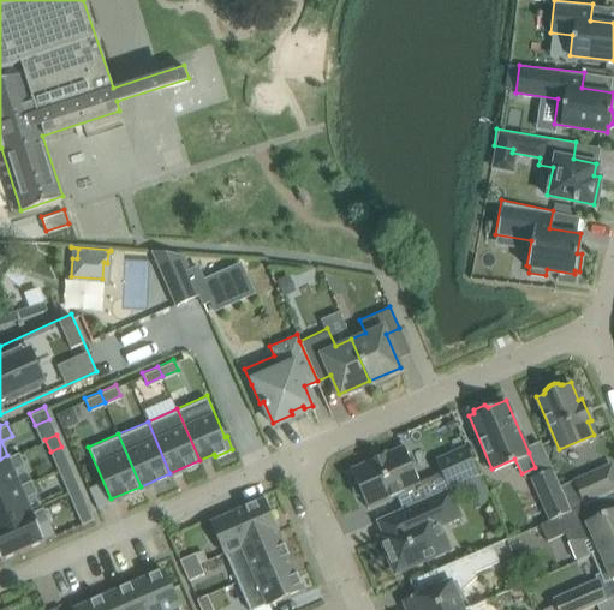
[(367,506),(419,482),(403,444),(350,467),(355,479),(355,480),(353,482),(352,483),(351,484),(351,485),(351,486),(351,488),(352,489),(352,490),(353,491),(355,492),(356,492),(357,494),(358,494),(359,492),(361,492),(367,506)]
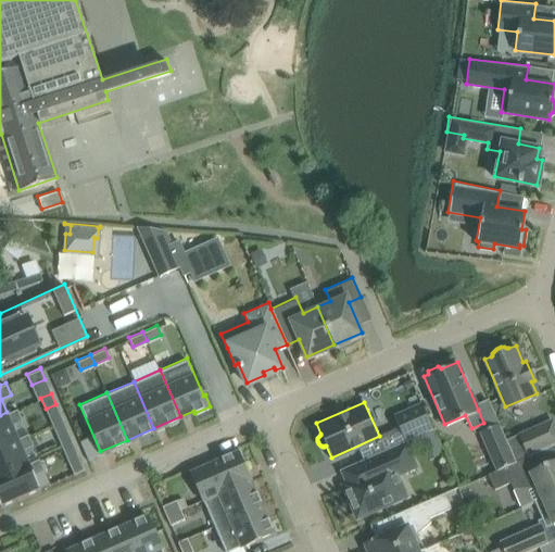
[(404,439),(417,434),(431,427),(420,402),(393,414),(404,439)]
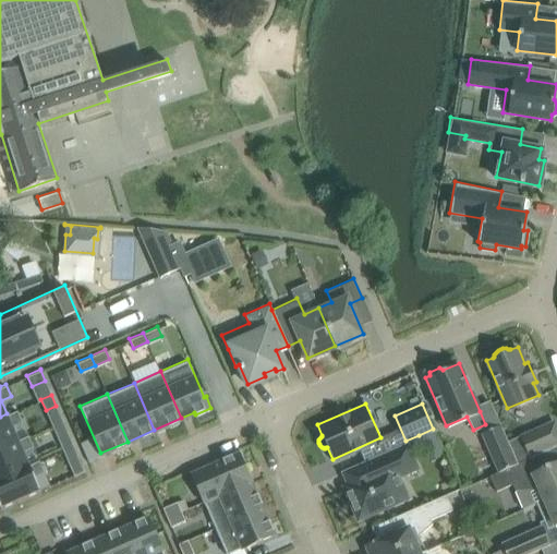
[(12,425),(22,421),(16,409),(7,413),(0,417),(0,446),(17,438),(12,425)]
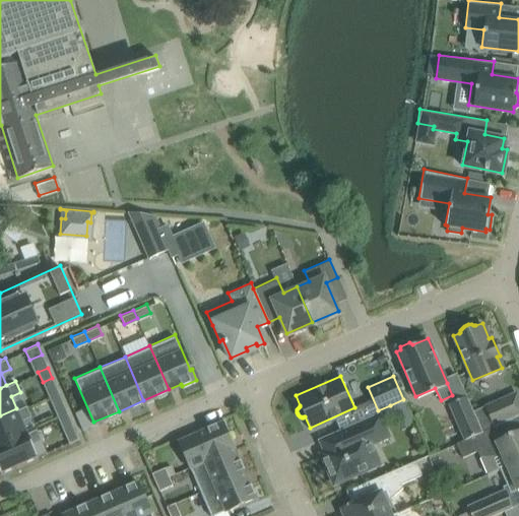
[(53,405),(62,401),(58,390),(48,394),(53,405)]
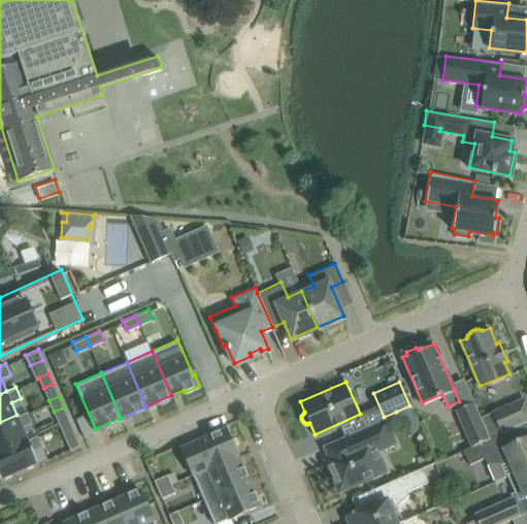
[(471,445),(489,436),(473,400),(455,408),(471,445)]
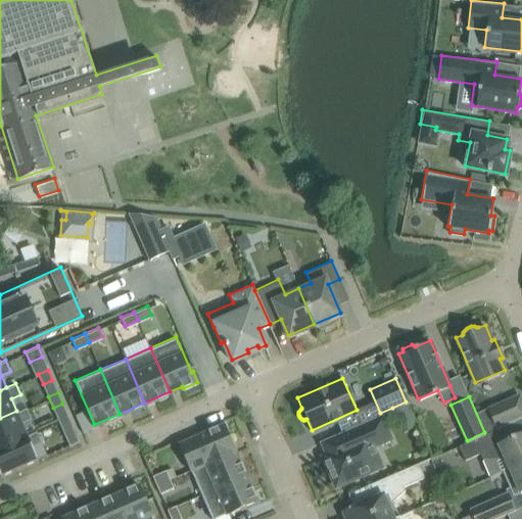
[(495,427),(505,424),(520,417),(513,402),(488,413),(495,427)]
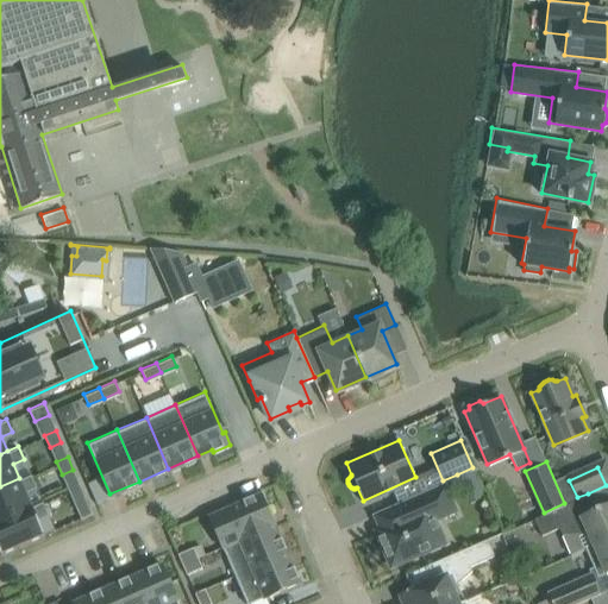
[(25,491),(36,485),(30,473),(19,478),(0,486),(0,520),(31,505),(25,491)]
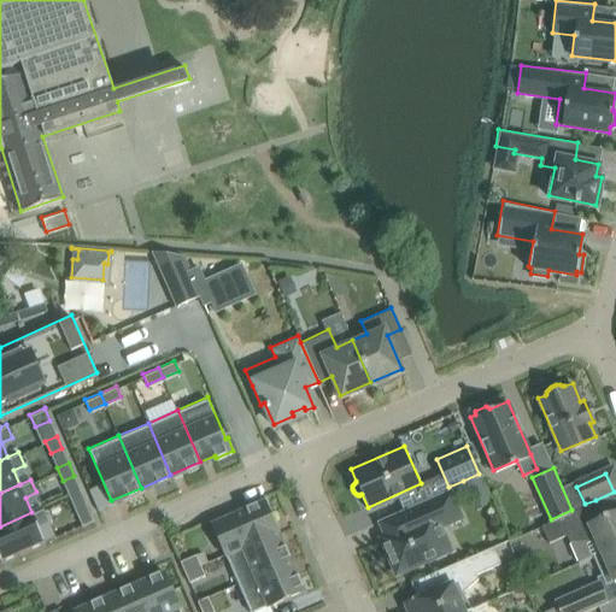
[(461,516),(449,487),(376,519),(376,521),(379,519),(385,534),(380,535),(396,571),(449,548),(439,524),(461,516)]
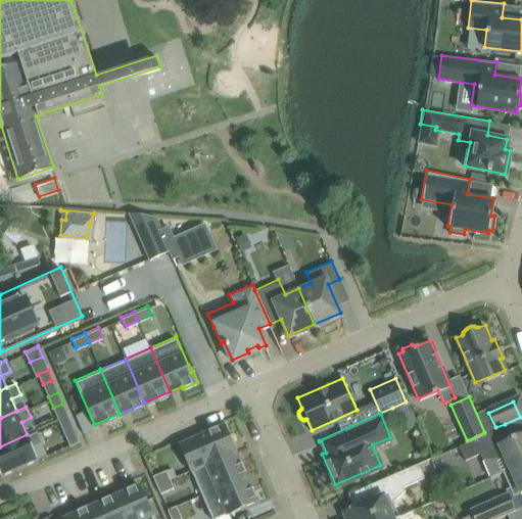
[(73,427),(73,426),(68,416),(58,420),(63,431),(73,427)]
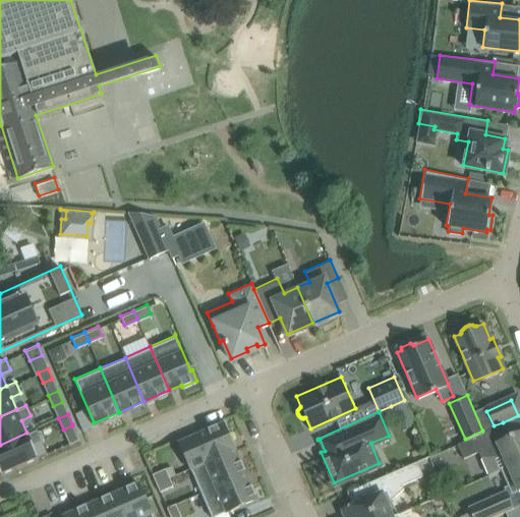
[(226,431),(228,429),(224,418),(209,425),(210,427),(178,441),(189,466),(233,447),(226,431)]
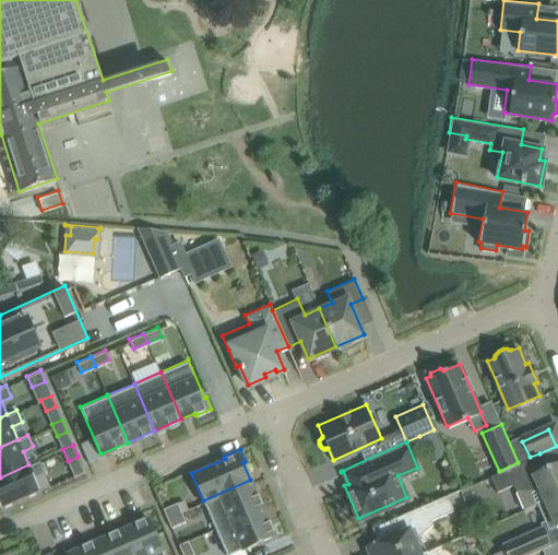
[(542,499),(557,492),(557,461),(545,468),(539,453),(530,457),(518,462),(499,471),(489,475),(496,491),(512,483),(514,489),(536,487),(542,499)]
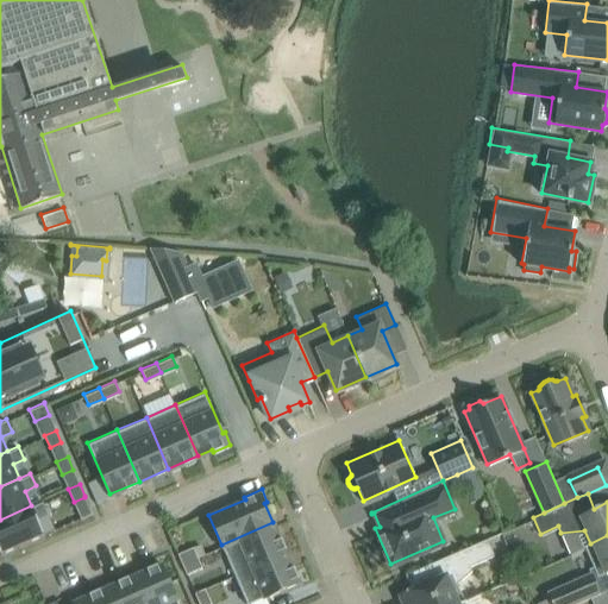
[(37,517),(48,513),(42,501),(31,505),(0,520),(0,552),(43,533),(37,517)]
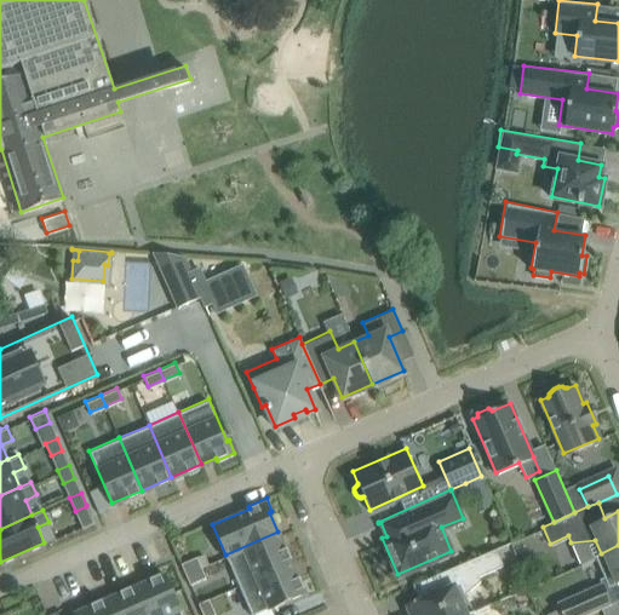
[(239,584),(291,561),(278,532),(225,555),(239,584)]
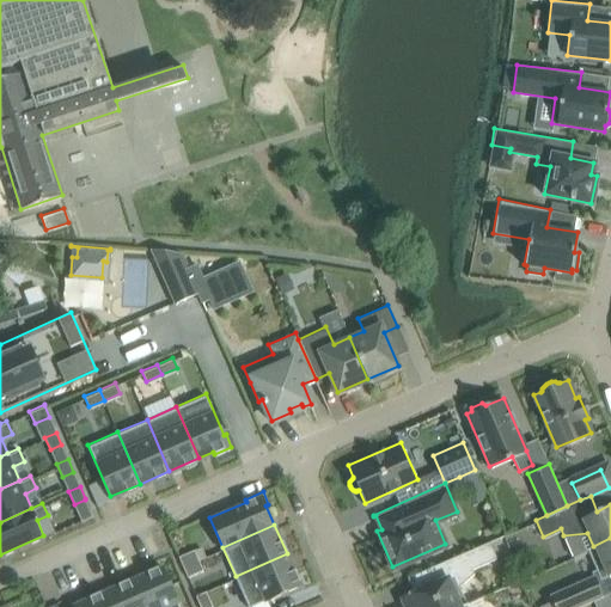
[(573,606),(603,594),(596,580),(610,572),(610,538),(593,546),(587,550),(597,571),(548,593),(554,606),(573,606)]
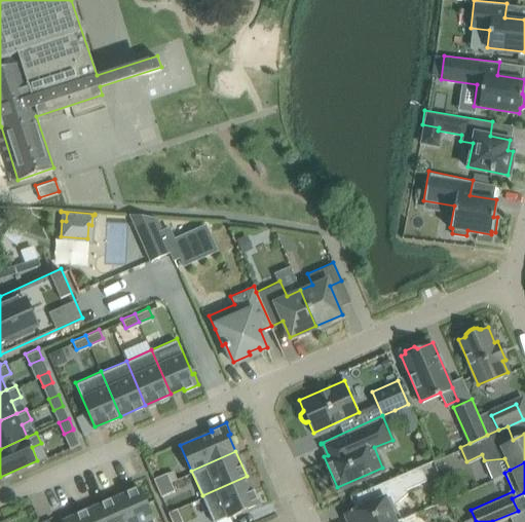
[(426,479),(425,476),(419,464),(368,487),(374,500),(344,513),(347,521),(389,521),(414,512),(407,491),(405,488),(426,479)]
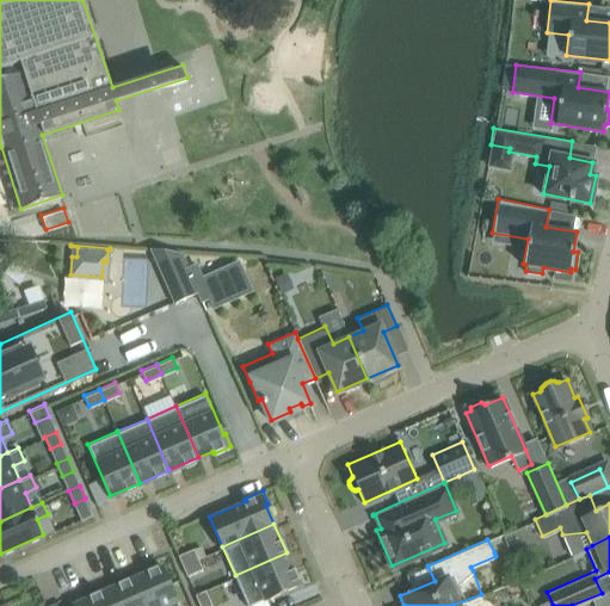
[(182,564),(197,557),(193,546),(178,554),(182,564)]
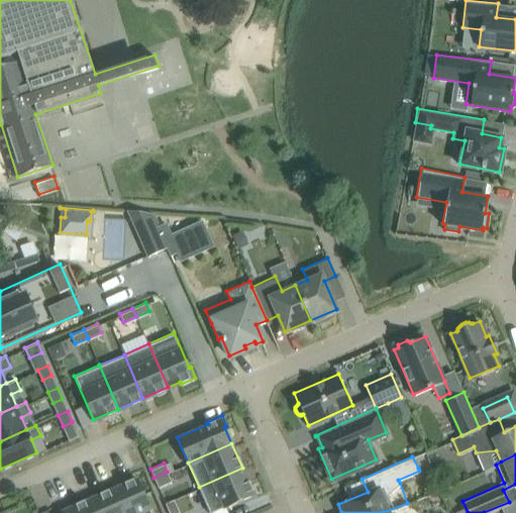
[(210,512),(253,493),(242,468),(199,487),(210,512)]
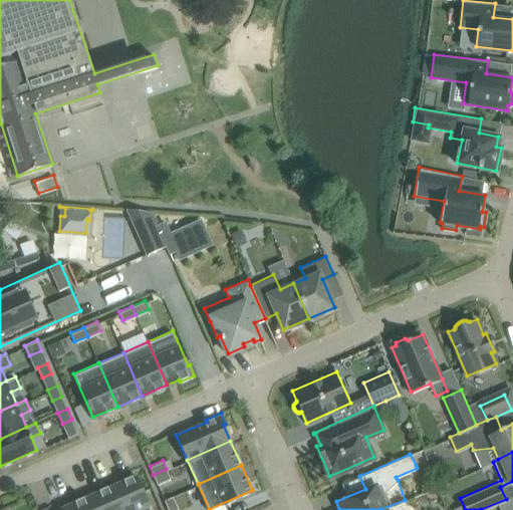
[(157,483),(170,478),(166,469),(153,475),(157,483)]
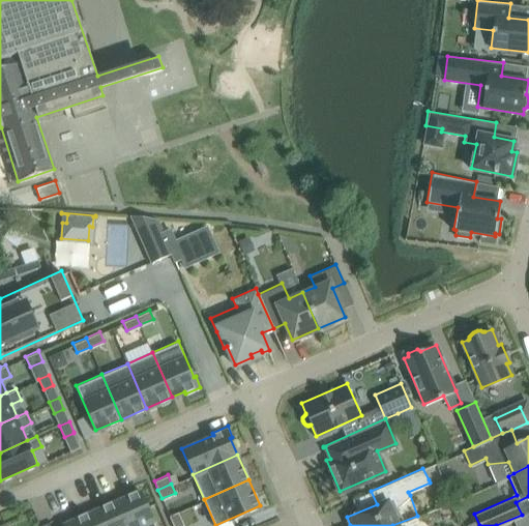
[(124,525),(155,525),(140,490),(114,501),(124,525)]
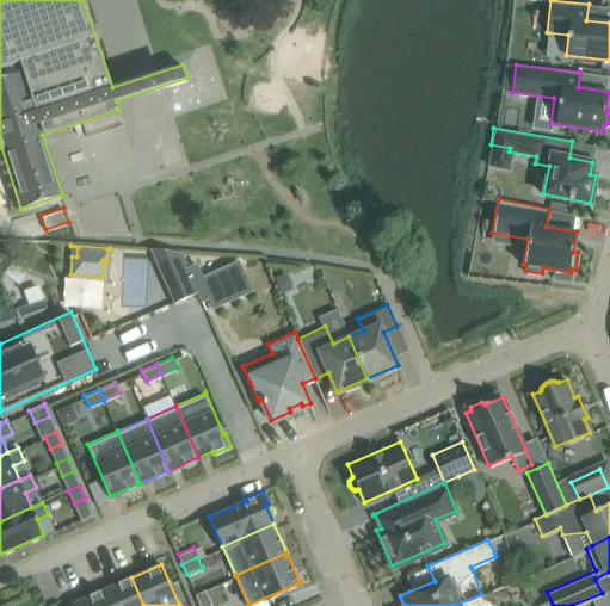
[(110,605),(143,605),(131,577),(103,589),(110,605)]
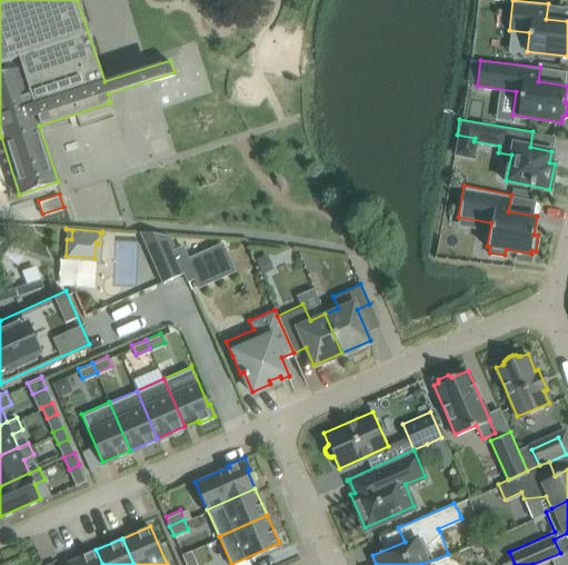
[(186,564),(192,564),(197,563),(191,548),(181,553),(186,564)]
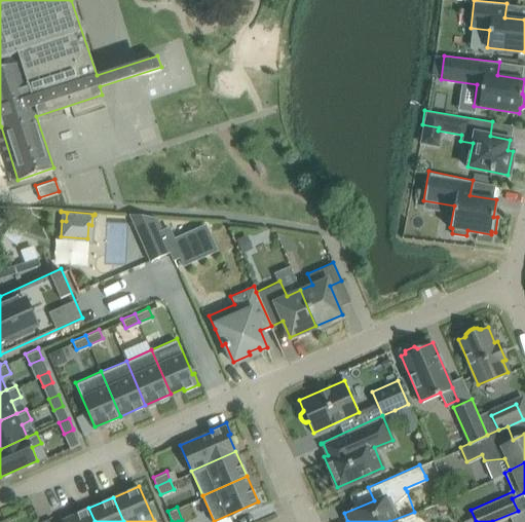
[(64,521),(95,521),(88,508),(63,519),(64,521)]
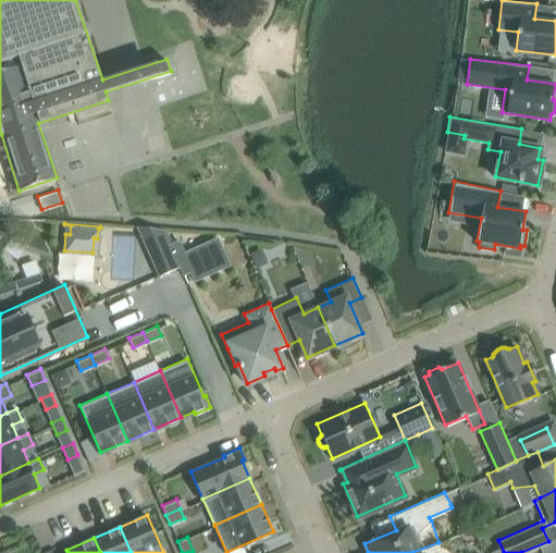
[(555,552),(555,547),(554,541),(541,547),(543,552),(555,552)]
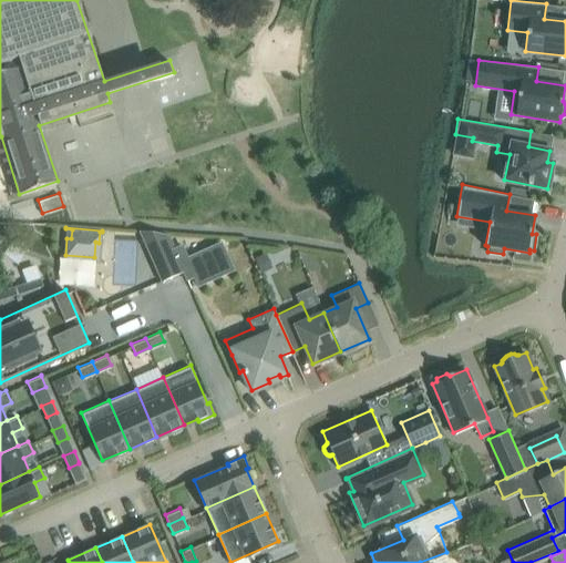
[(450,562),(446,554),(448,553),(446,552),(420,562),(450,562)]
